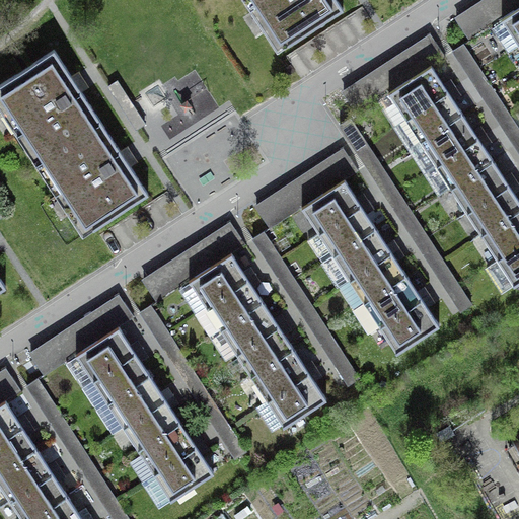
[(337,0),(260,0),(276,24),(264,31),(277,52),(343,9),(337,0)]
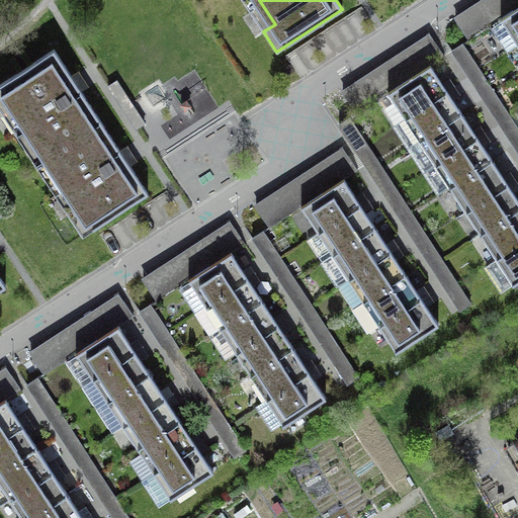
[(517,0),(479,0),(456,14),(471,37),(517,6),(517,0)]
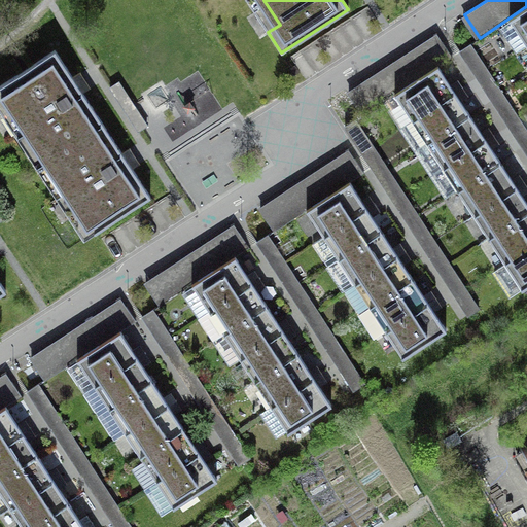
[(526,7),(510,19),(526,45),(526,7)]
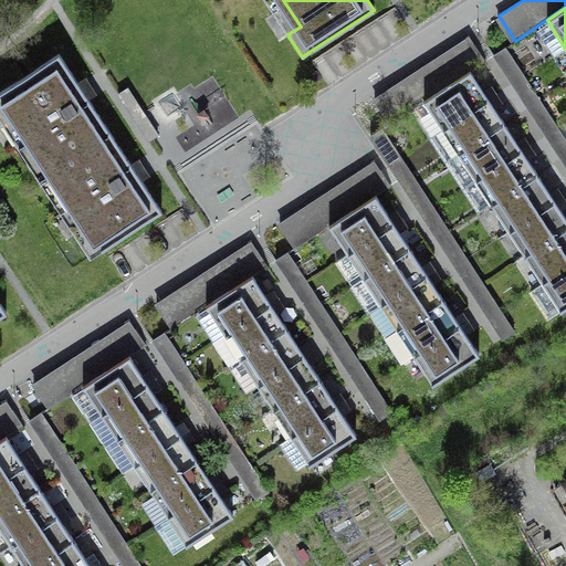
[(471,38),(376,100),(390,122),(485,60),(471,38)]
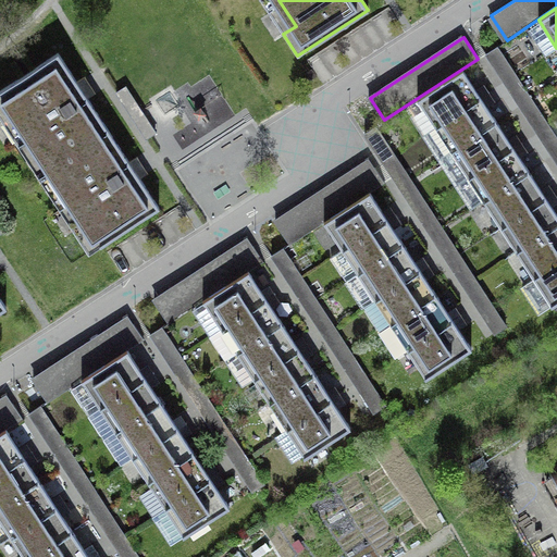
[(46,171),(108,131),(58,53),(0,90),(0,118),(2,122),(14,113),(38,150),(34,153),(46,171)]
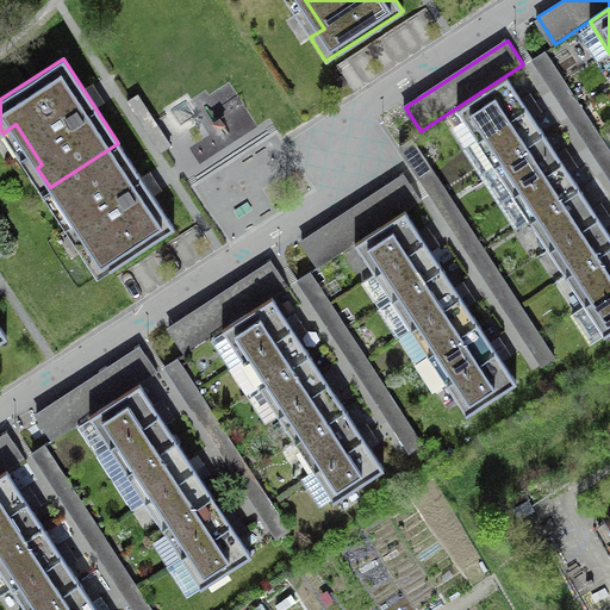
[(456,109),(477,139),(528,107),(508,76),(456,109)]
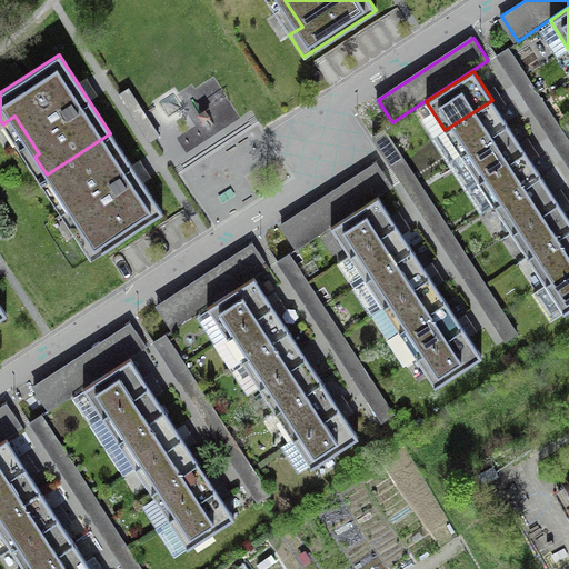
[(508,125),(492,100),(445,130),(460,155),(508,125)]
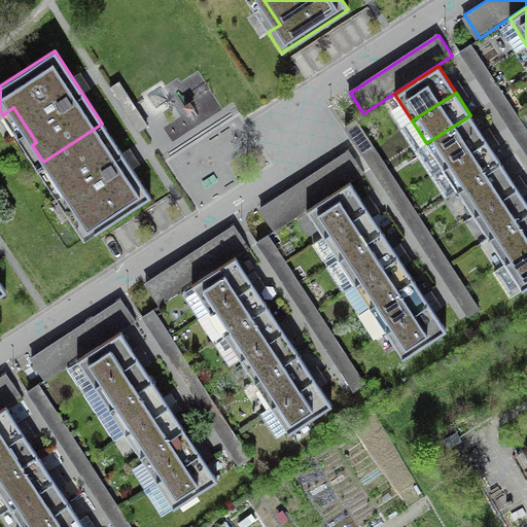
[(487,140),(470,115),(426,143),(443,168),(487,140)]
